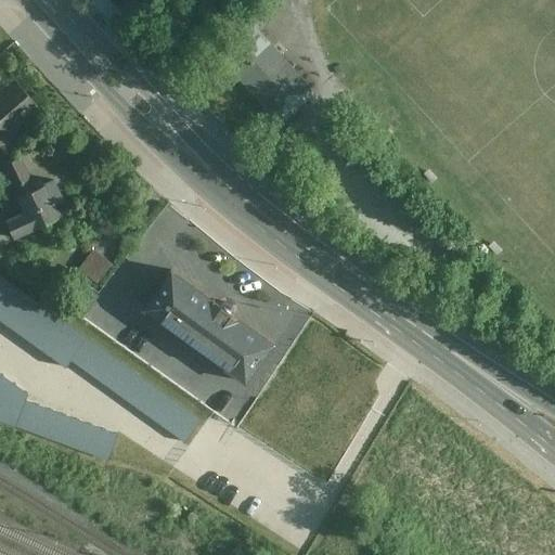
[(284,133),(321,100),(259,30),(219,63),(284,133)]
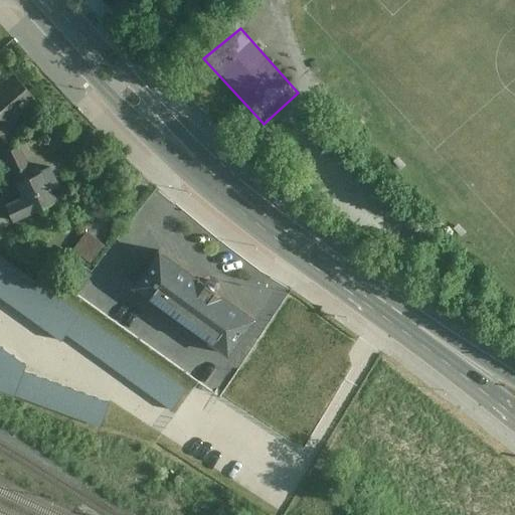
[(0,141),(1,143),(43,108),(17,76),(0,91),(0,141)]
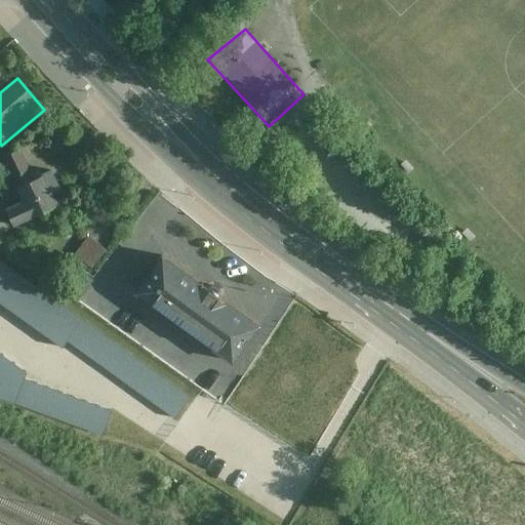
[(64,197),(54,173),(36,182),(26,157),(7,164),(25,204),(7,211),(15,233),(61,214),(54,201),(64,197)]
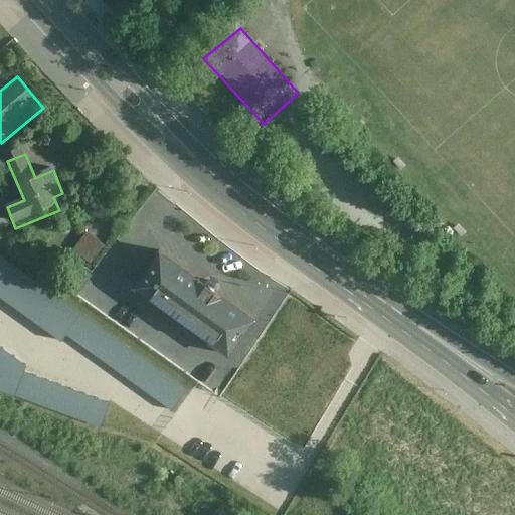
[(87,232),(74,248),(92,262),(105,245),(87,232)]
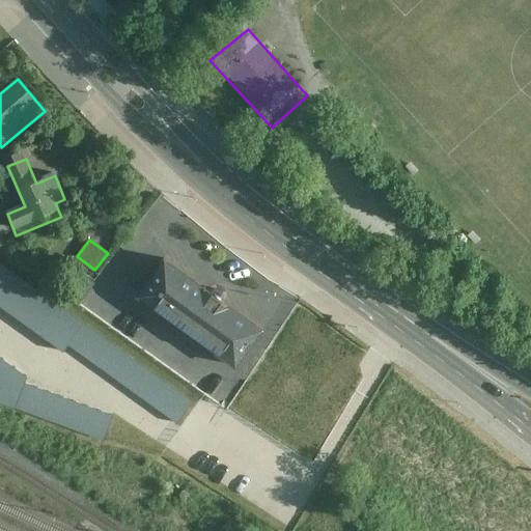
[(218,286),(166,248),(136,289),(238,363),(268,323),(218,286)]
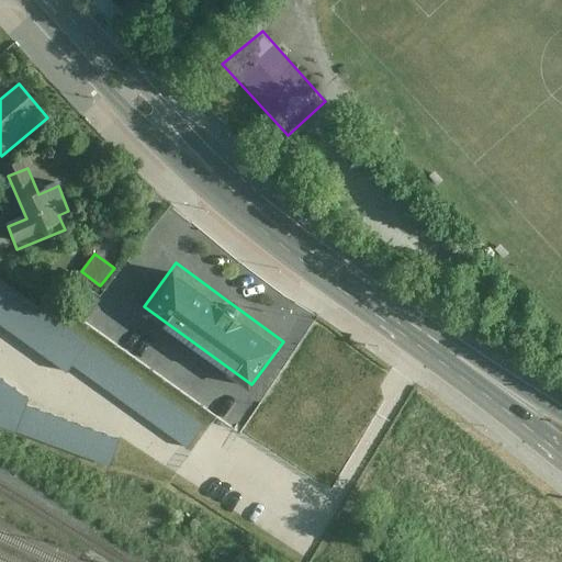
[(0,280),(0,323),(67,371),(71,364),(188,447),(204,425),(0,280)]
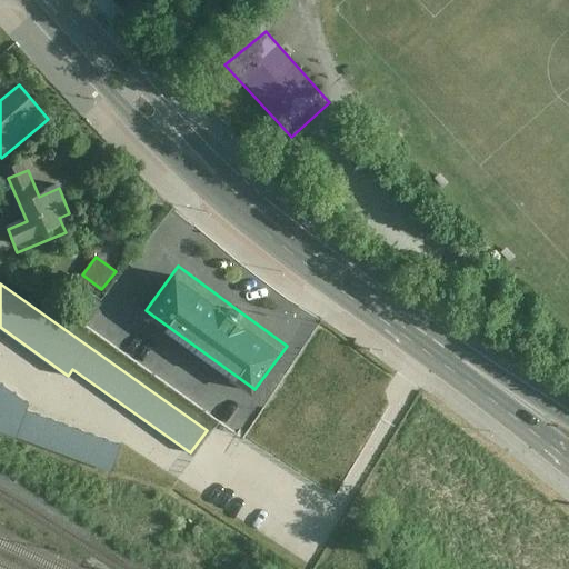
[(31,401),(0,379),(0,430),(111,469),(120,443),(27,409),(31,401)]
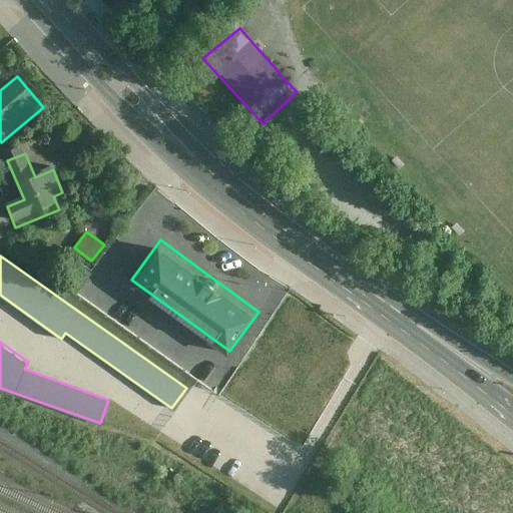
[(183,475),(178,472),(174,478),(178,481),(183,475)]
